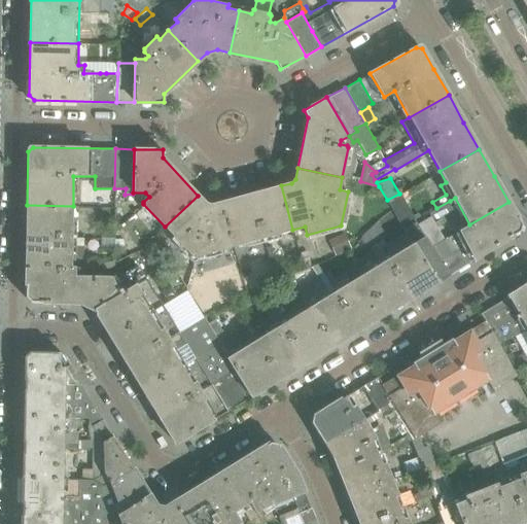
[(292,230),(281,185),(220,202),(233,246),(292,230)]
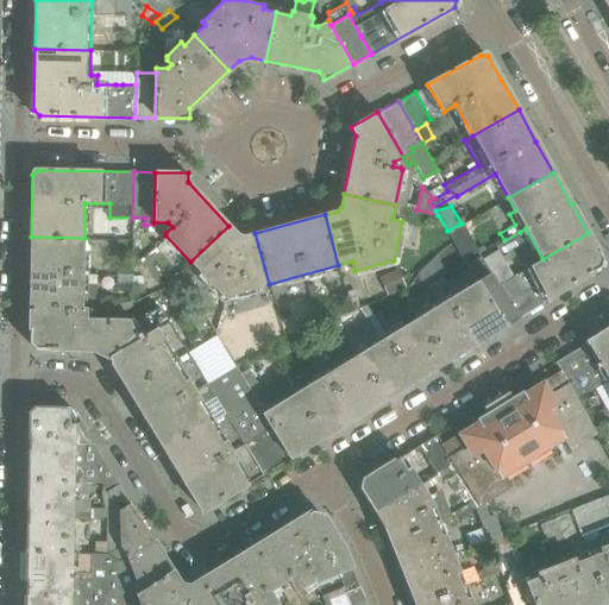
[(479,254),(466,232),(482,224),(477,215),(462,224),(447,231),(454,240),(466,262),(479,254)]
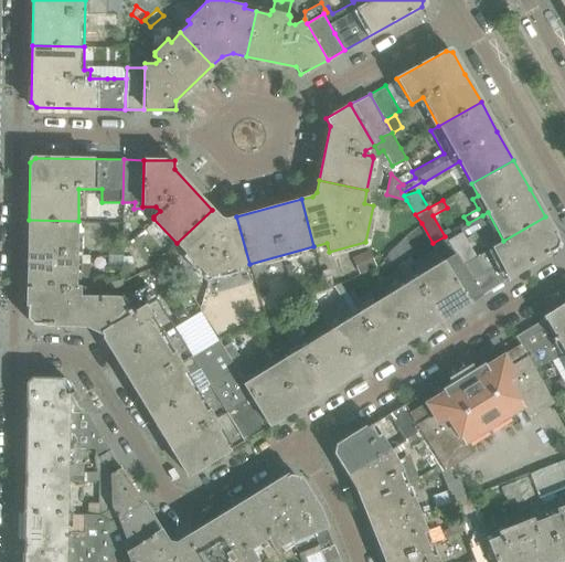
[(249,264),(236,216),(225,220),(220,219),(212,210),(177,243),(204,273),(198,276),(196,283),(184,285),(200,307),(201,307),(211,275),(249,264)]
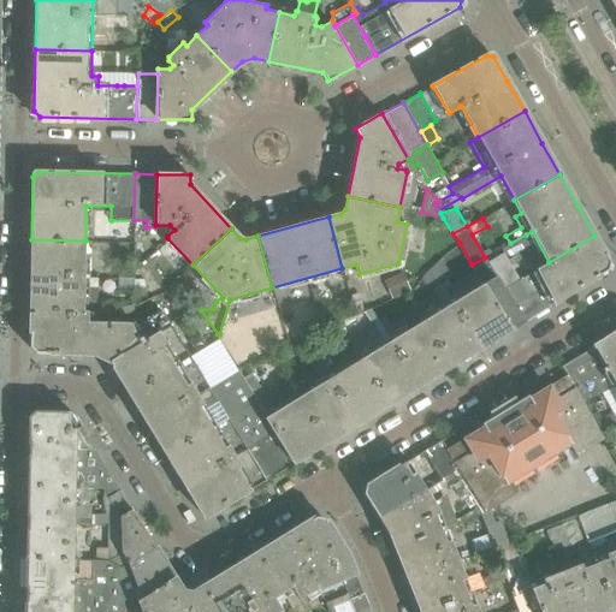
[(523,320),(606,269),(609,261),(594,236),(549,262),(535,269),(535,271),(519,279),(504,287),(523,320)]
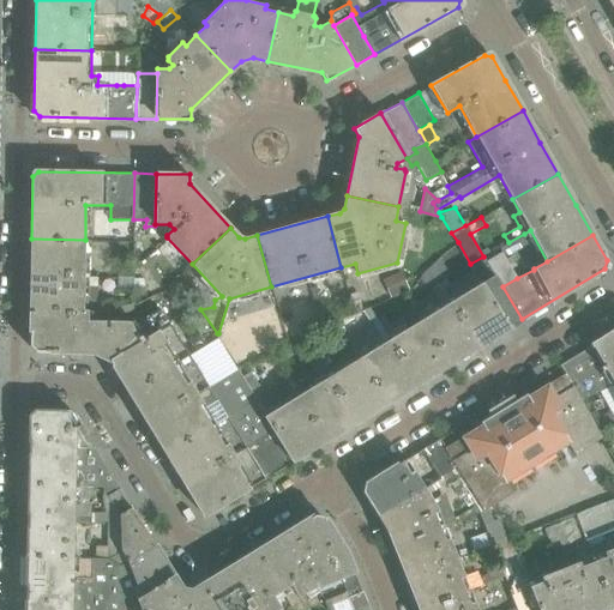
[(84,281),(85,240),(31,239),(30,309),(88,310),(96,310),(97,281),(84,281)]
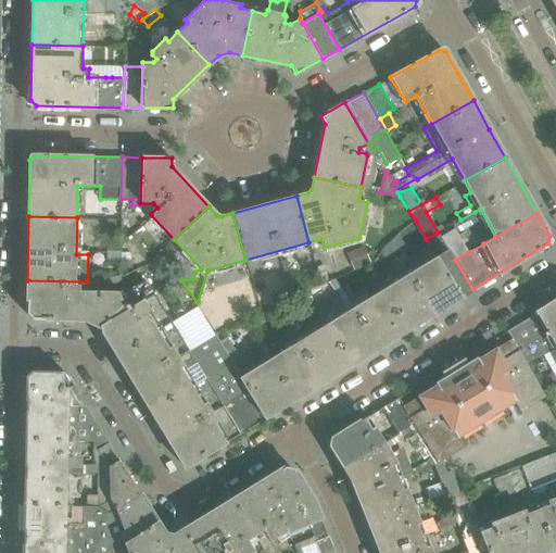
[(454,260),(443,240),(438,233),(426,239),(437,255),(462,297),(472,289),(455,260),(454,260)]
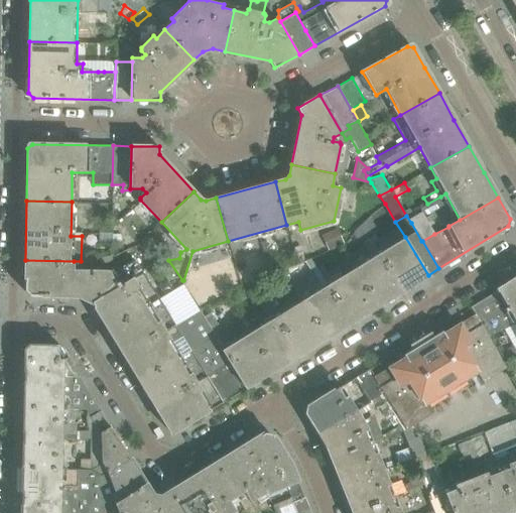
[(433,234),(423,216),(411,223),(421,241),(422,241),(434,234),(433,233),(433,234)]
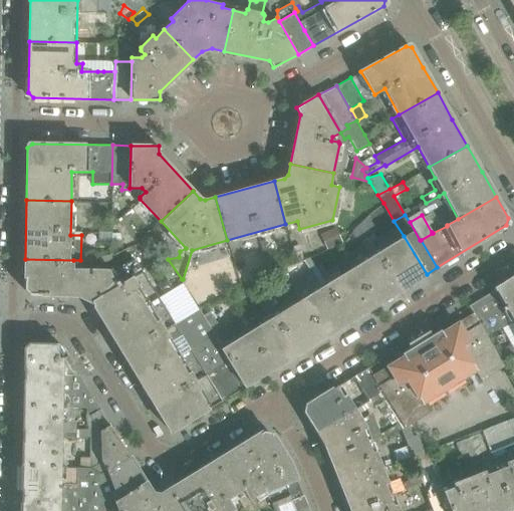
[(111,232),(112,224),(112,223),(98,223),(97,232),(111,232)]
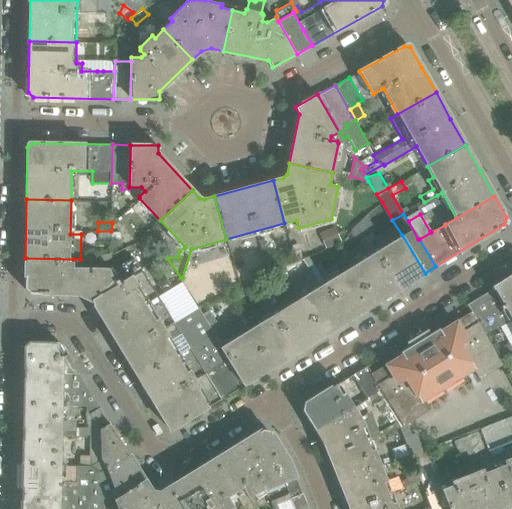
[(341,241),(334,225),(319,232),(326,248),(341,241)]
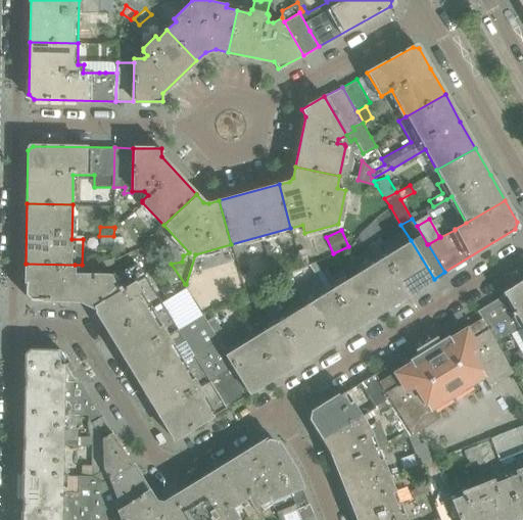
[(113,245),(113,236),(99,236),(99,244),(113,245)]
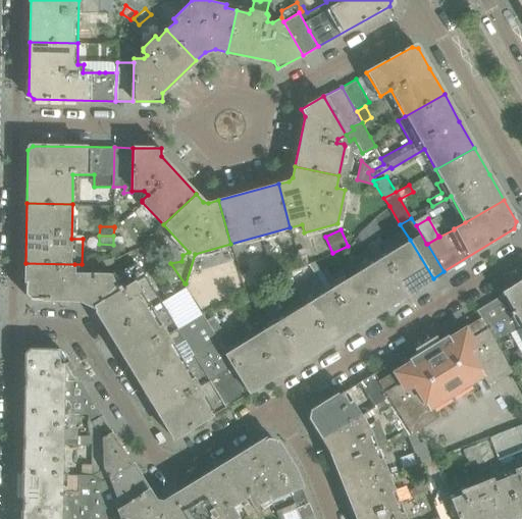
[(380,251),(372,239),(366,242),(374,255),(380,251)]
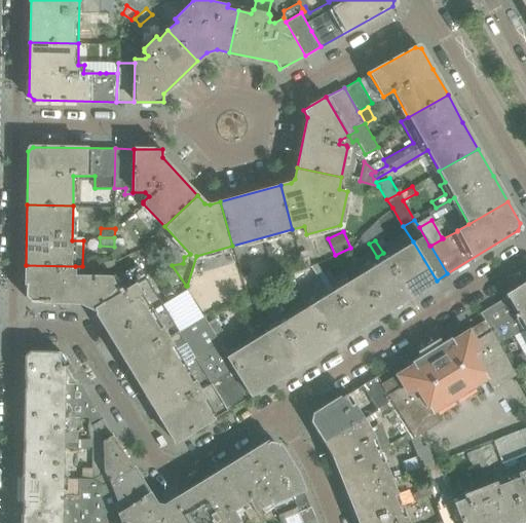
[(437,281),(413,241),(360,274),(383,312),(437,281)]
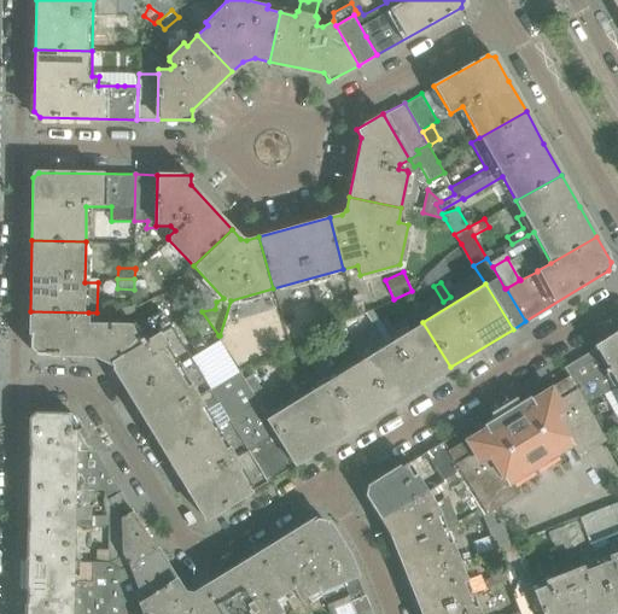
[(321,302),(318,290),(309,292),(313,305),(321,302)]
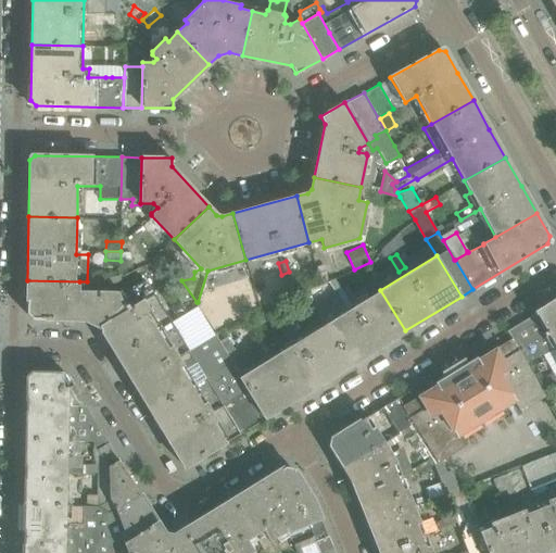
[(281,275),(278,263),(270,265),(274,277),(281,275)]
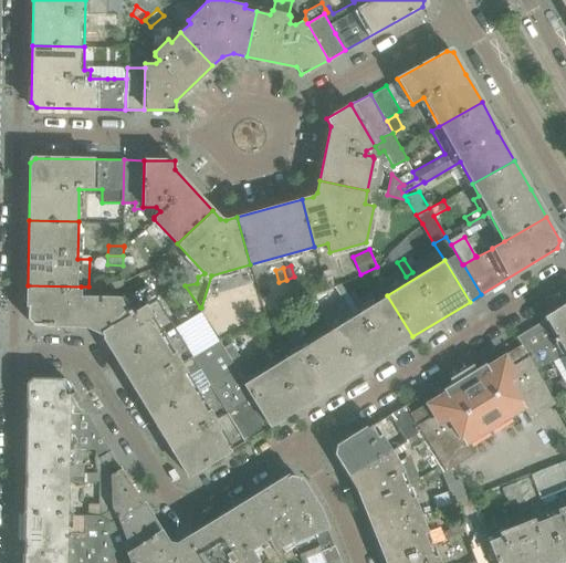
[(334,287),(329,268),(321,271),(325,289),(334,287)]
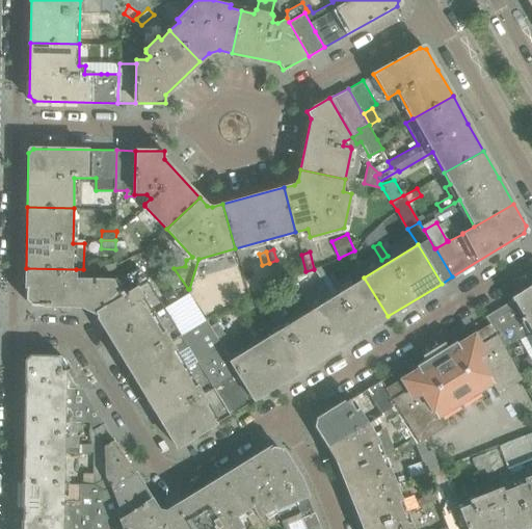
[(95,313),(147,281),(139,268),(122,279),(103,279),(76,279),(76,269),(26,268),(26,299),(30,305),(90,306),(95,313)]
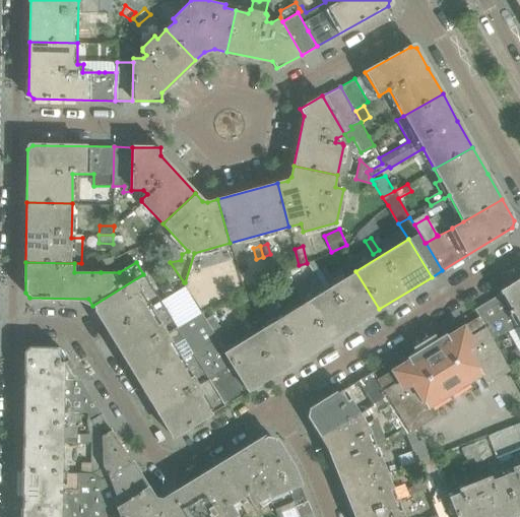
[(379,309),(355,271),(335,284),(324,266),(314,272),(319,281),(299,295),(300,296),(304,303),(328,340),(379,309)]
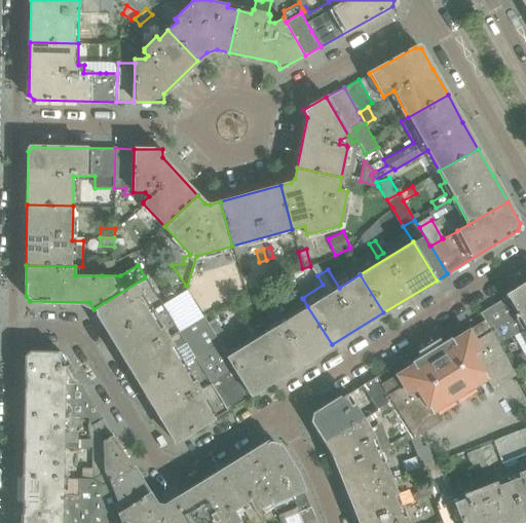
[(110,335),(161,303),(145,277),(94,309),(110,335)]
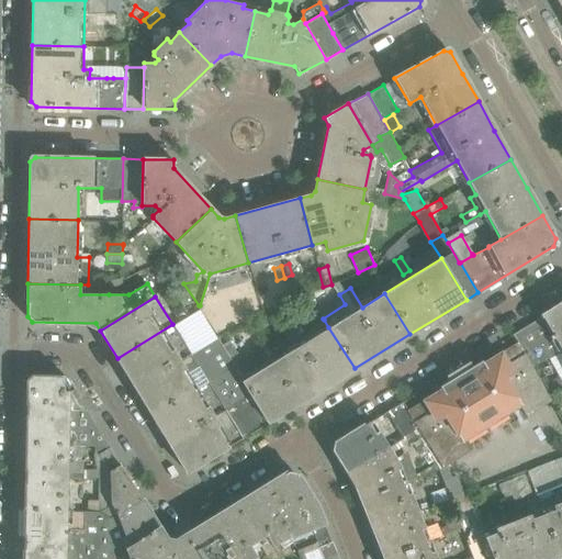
[(561,349),(561,348),(561,302),(541,315),(541,316),(516,332),(535,365),(561,349)]
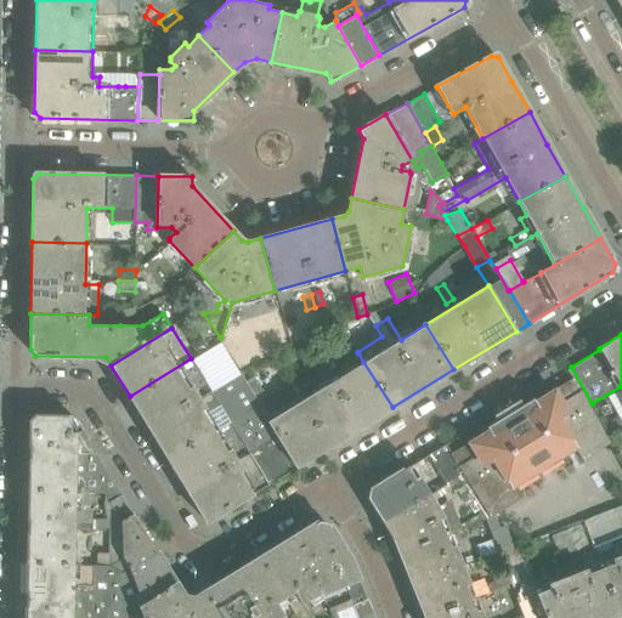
[(393,407),(363,362),(358,353),(333,368),(314,338),(307,341),(318,359),(328,375),(332,381),(303,400),(331,446),(393,407)]
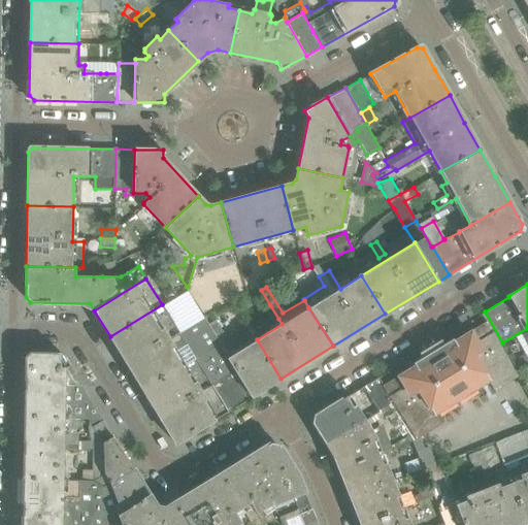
[(238,300),(236,293),(226,296),(228,303),(238,300)]
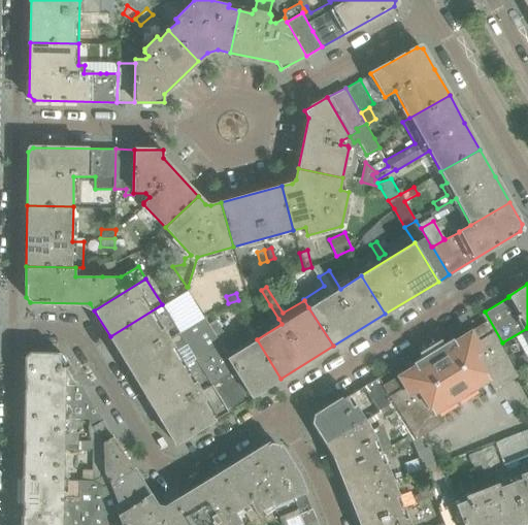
[(220,342),(210,326),(205,318),(180,333),(162,304),(110,336),(143,390),(220,342)]
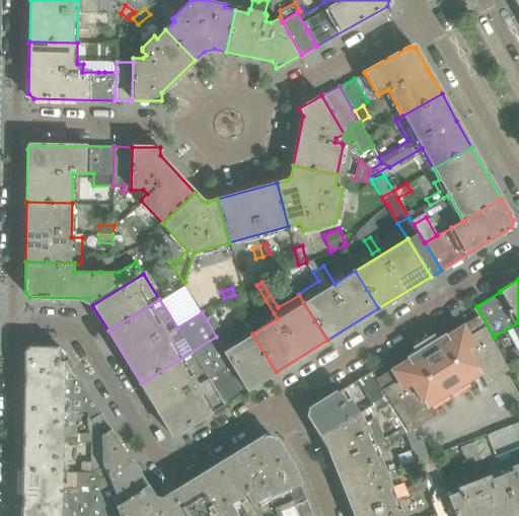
[(266,300),(261,303),(269,316),(274,313),(273,311),(266,300)]
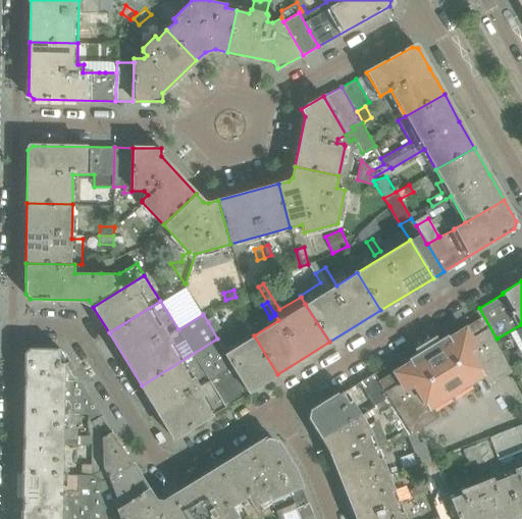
[(488,385),(512,371),(509,365),(504,357),(494,340),(481,316),(466,325),(448,336),(447,334),(438,340),(435,334),(428,339),(429,340),(428,340),(429,341),(422,346),(421,345),(420,345),(420,344),(413,348),(417,354),(408,359),(409,360),(392,371),(377,380),(387,397),(388,399),(399,415),(407,428),(405,429),(407,435),(415,431),(436,418),(430,409),(482,376),(488,385)]
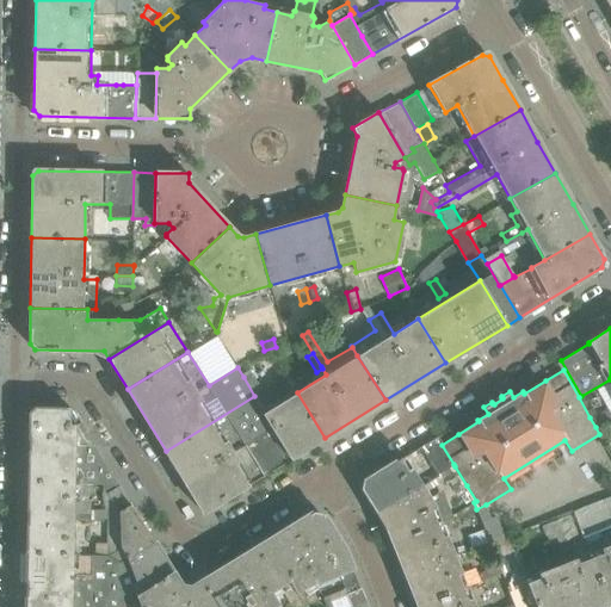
[(325,438),(297,392),(296,394),(285,376),(261,390),(257,381),(251,372),(244,377),(254,396),(292,457),(325,438)]
